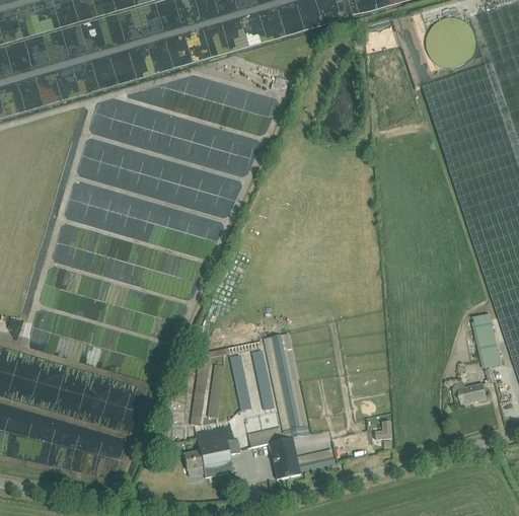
[(473,316),(486,368),(502,363),(491,313),(473,316)]
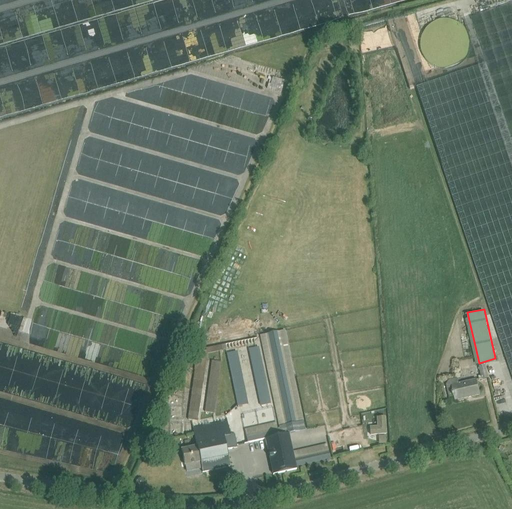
[(284,327),(260,332),(282,432),(289,430),(305,427),(284,327)]
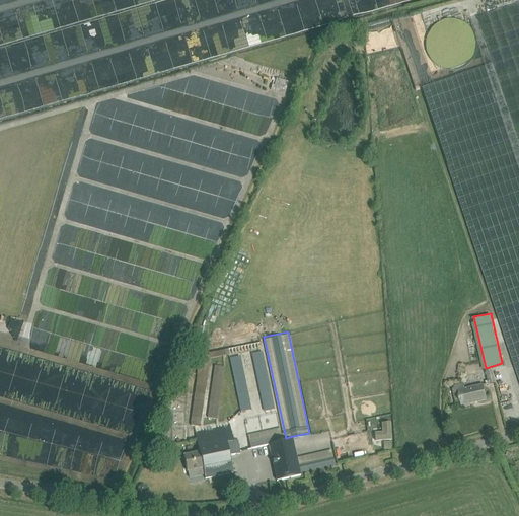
[(492,368),(486,370),(489,382),(495,381),(492,368)]
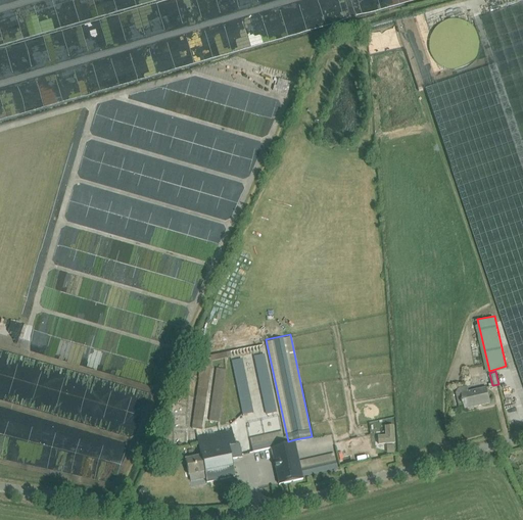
[(459,403),(463,402),(463,403),(464,403),(465,407),(490,400),(486,385),(469,389),(468,384),(456,387),(459,403)]
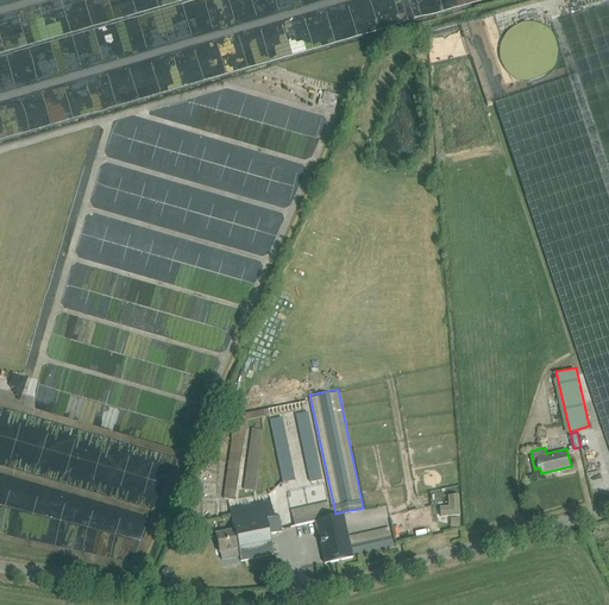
[(440,514),(459,512),(458,493),(449,493),(450,504),(440,505),(440,514)]
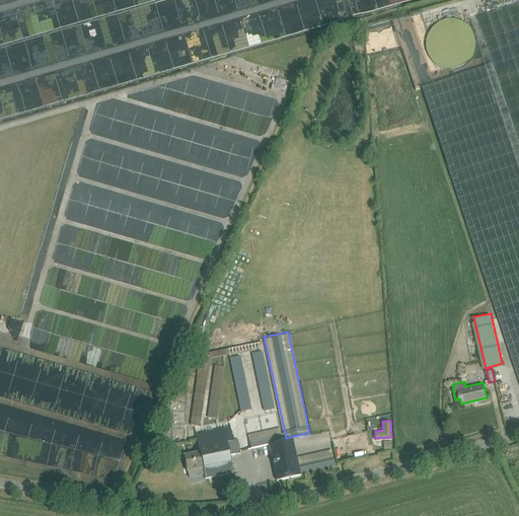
[(195,432),(198,446),(227,440),(230,453),(240,451),(237,438),(232,439),(229,425),(195,432)]
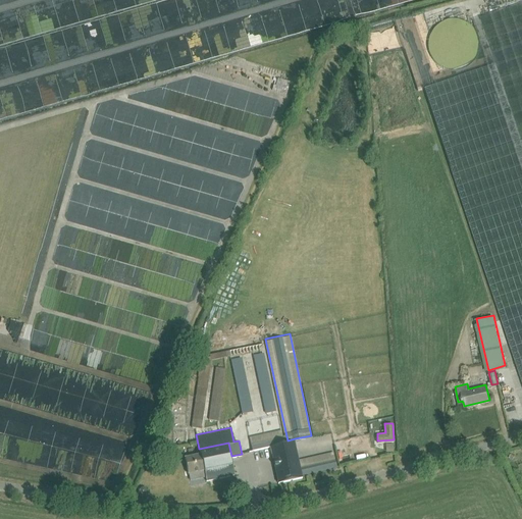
[(302,475),(295,439),(295,438),(288,440),(270,444),(278,480),(302,475)]
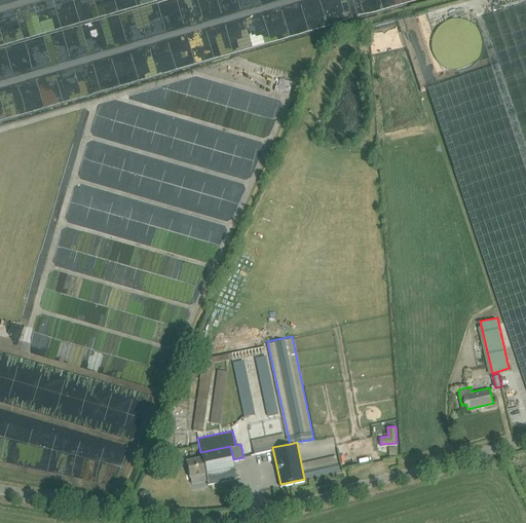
[(230,446),(200,452),(201,457),(187,460),(190,476),(205,473),(208,483),(236,477),(233,459),(230,446)]
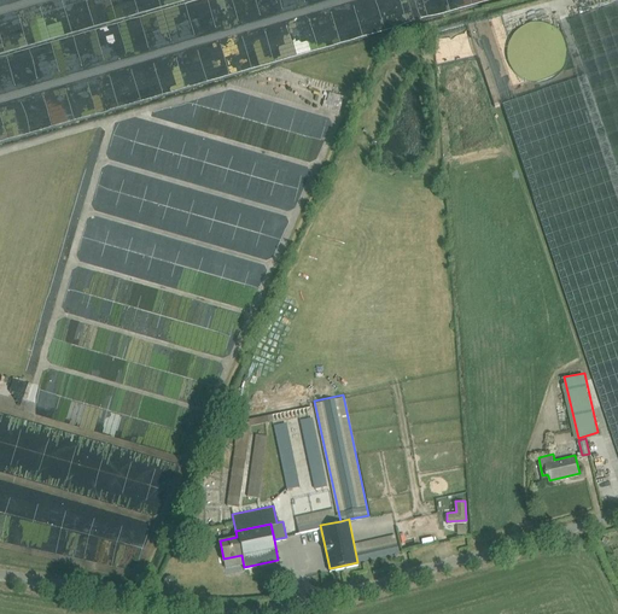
[(164,577),(164,580),(167,584),(170,585),(174,583),(175,578),(173,574),(168,574),(164,577)]
